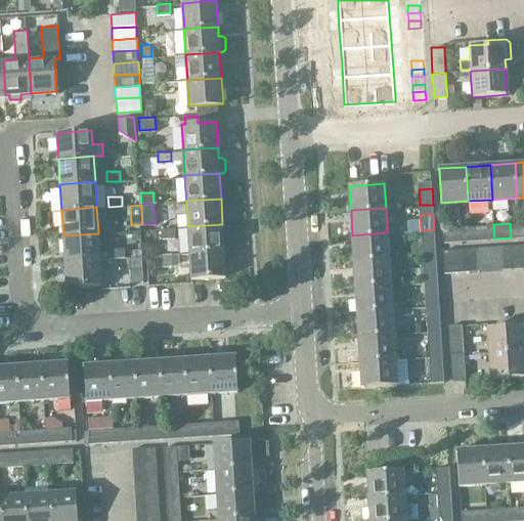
[(222,224),(188,226),(189,252),(224,250),(224,249),(227,249),(230,246),(229,235),(227,233),(223,233),(222,224)]
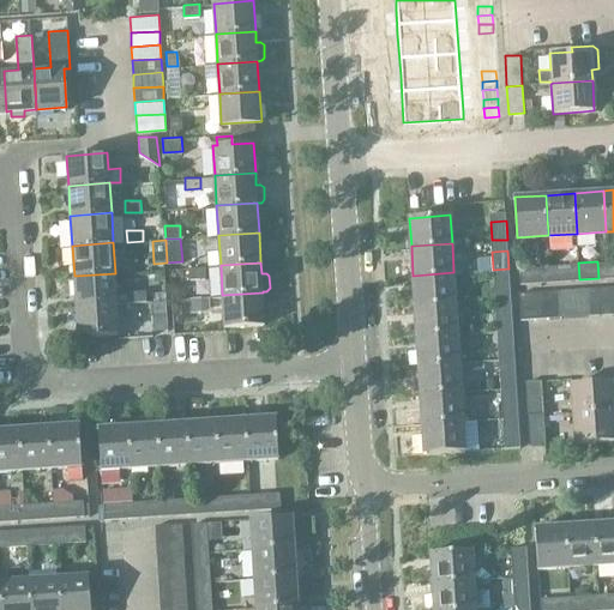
[(549,265),(551,281),(570,281),(569,264),(549,265)]
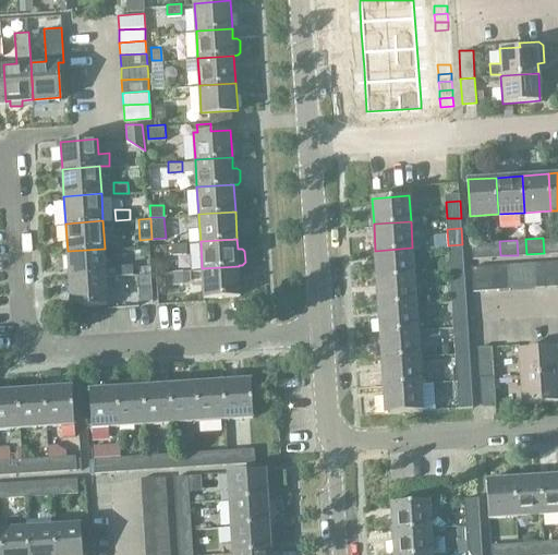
[(172,242),(172,252),(186,252),(186,242),(172,242)]
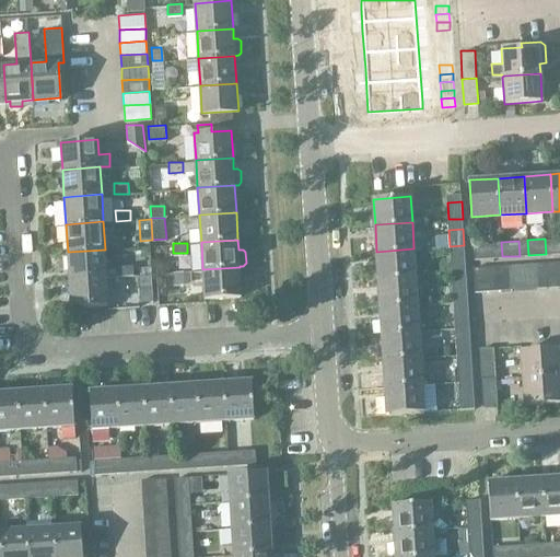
[(492,257),(491,243),(474,244),(475,258),(492,257)]
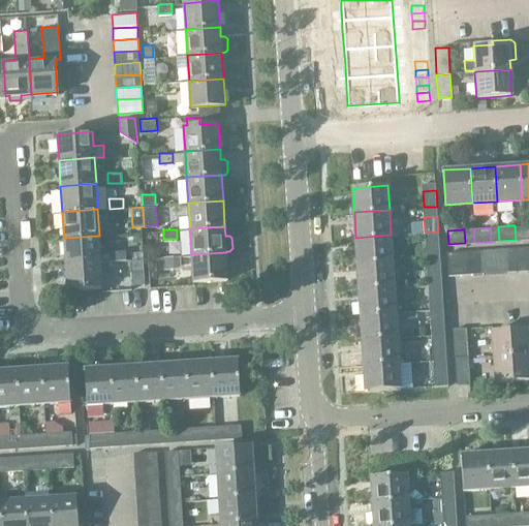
[(355,238),(358,264),(393,260),(391,235),(355,238)]
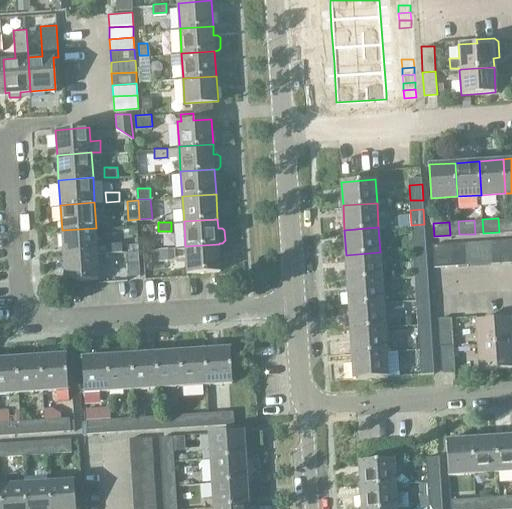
[(121,241),(97,243),(96,228),(62,230),(63,255),(97,253),(97,252),(122,250),(121,241)]
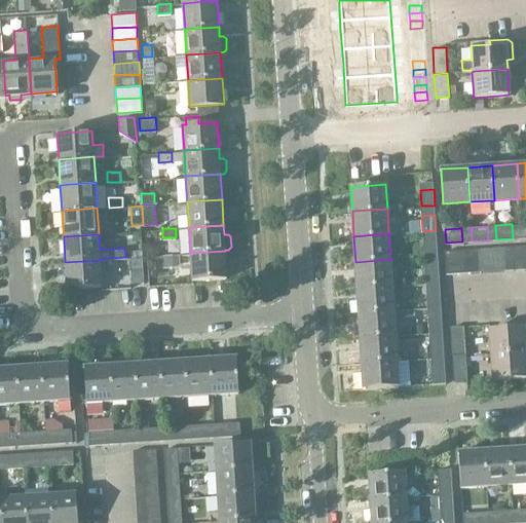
[(437,240),(423,240),(424,257),(438,256),(437,240)]
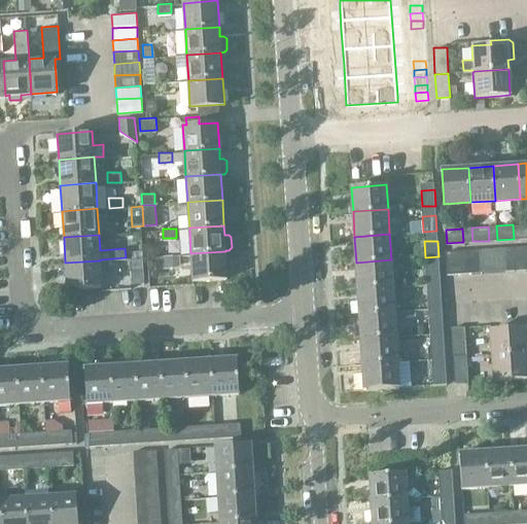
[(525,245),(514,246),(515,270),(526,269),(525,245)]
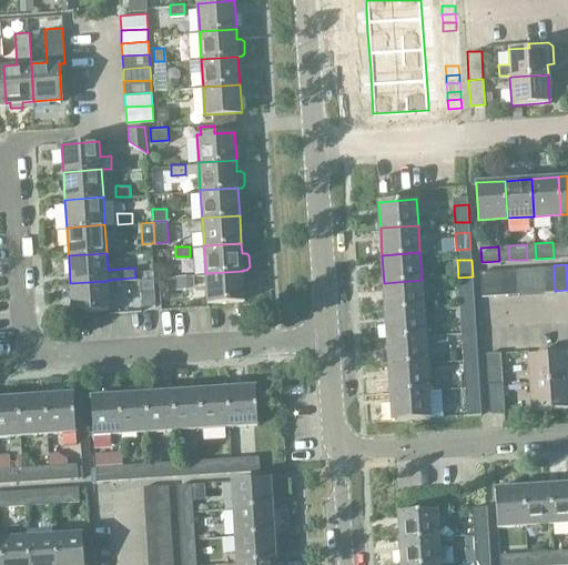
[(554,265),(543,266),(544,292),(555,291),(554,265)]
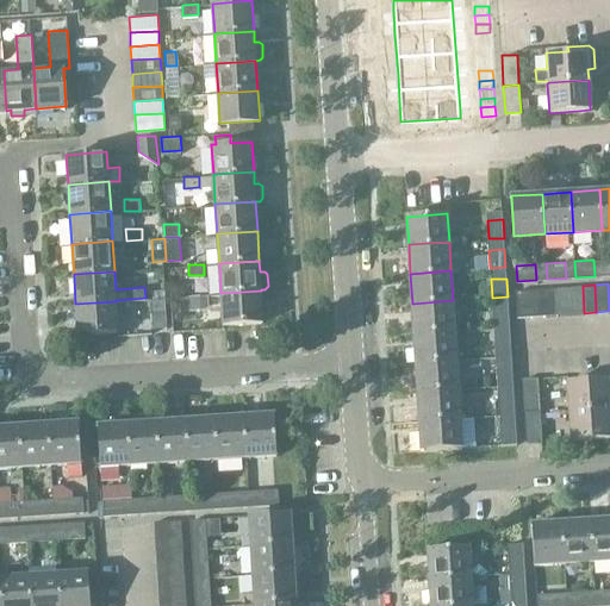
[(570,286),(556,287),(559,314),(571,313),(570,286)]
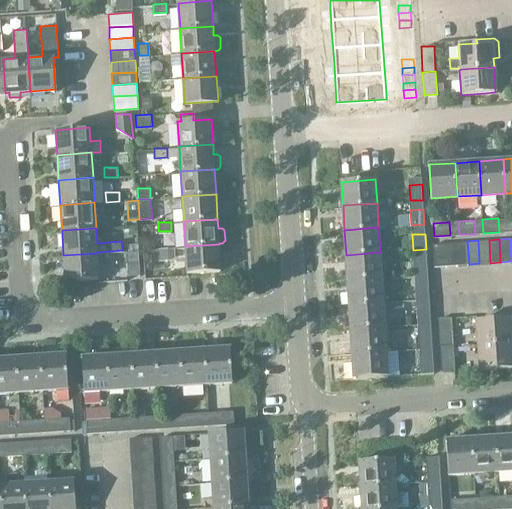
[(489,240),(478,240),(479,263),(490,263),(489,240)]
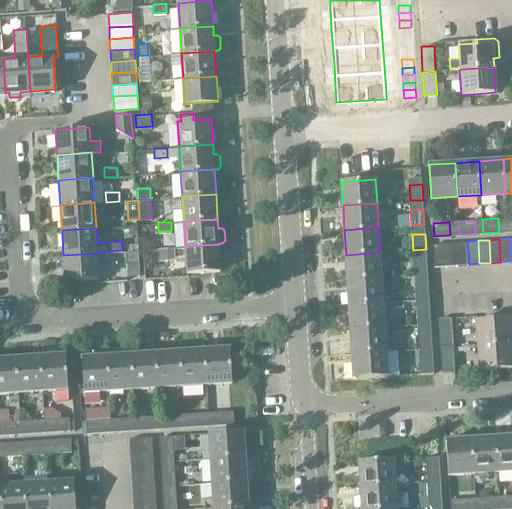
[(467,241),(456,242),(457,264),(469,264),(467,241)]
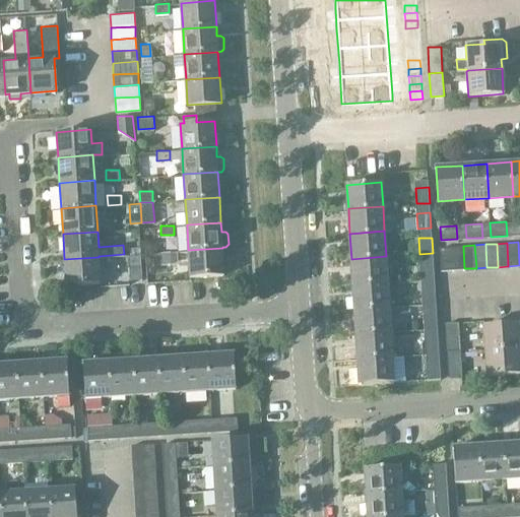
[(453,269),(451,246),(439,247),(440,270),(453,269)]
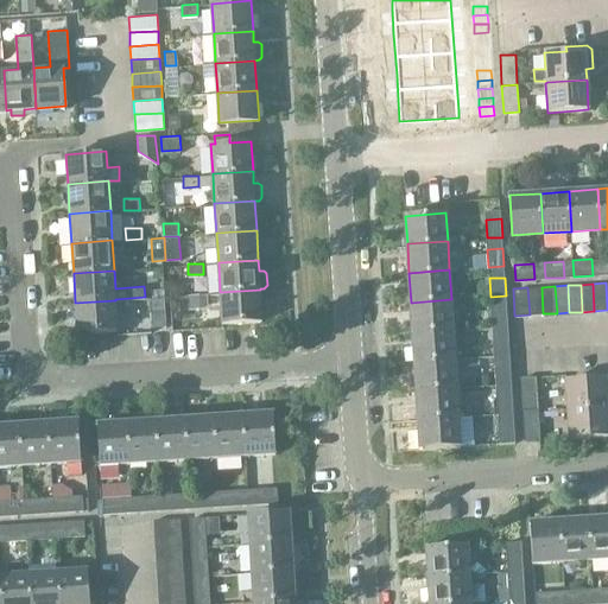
[(542,287),(527,287),(530,315),(543,313),(542,287)]
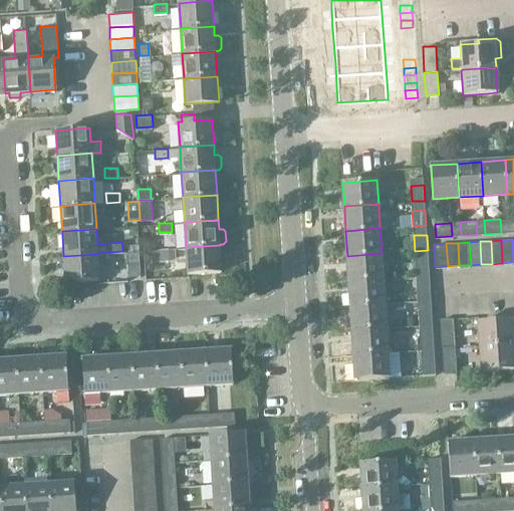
[(220,245),(186,247),(188,272),(222,270),(220,245)]
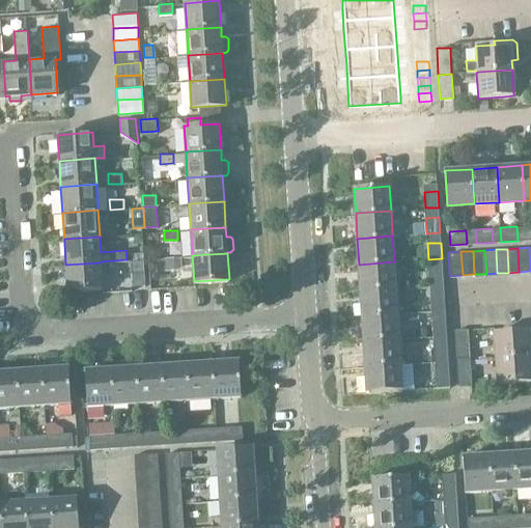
[(187,271),(185,256),(163,259),(165,274),(187,271)]
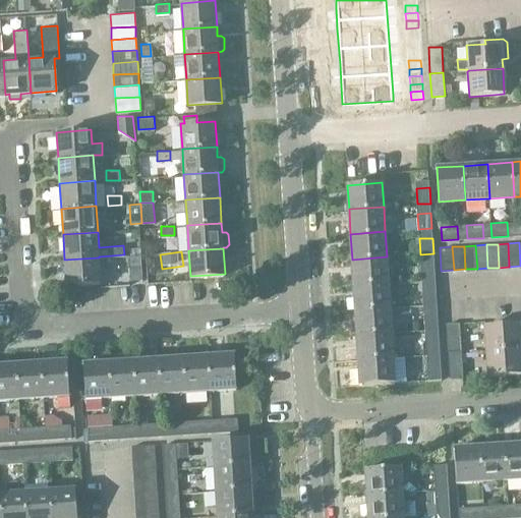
[(128,254),(130,280),(142,279),(140,254),(128,254)]
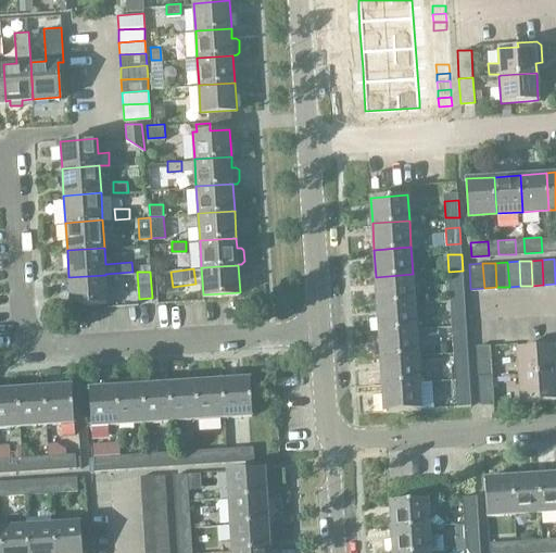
[(376,277),(377,304),(414,301),(413,274),(376,277)]
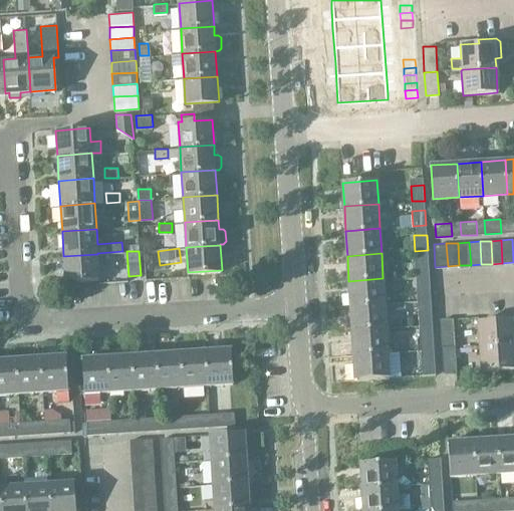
[(97,254),(63,256),(65,281),(99,279),(97,254)]
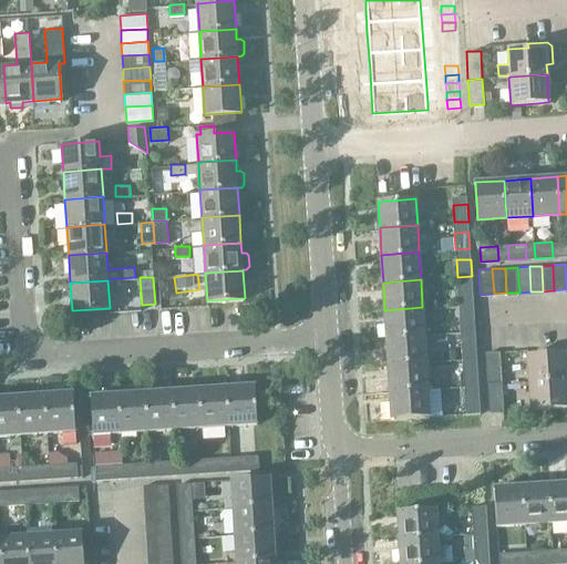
[(473,286),(457,287),(459,305),(474,304),(473,286)]
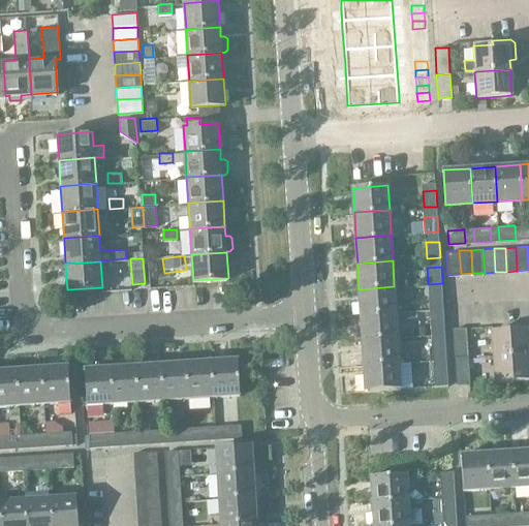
[(359,289),(361,313),(396,310),(394,286),(359,289)]
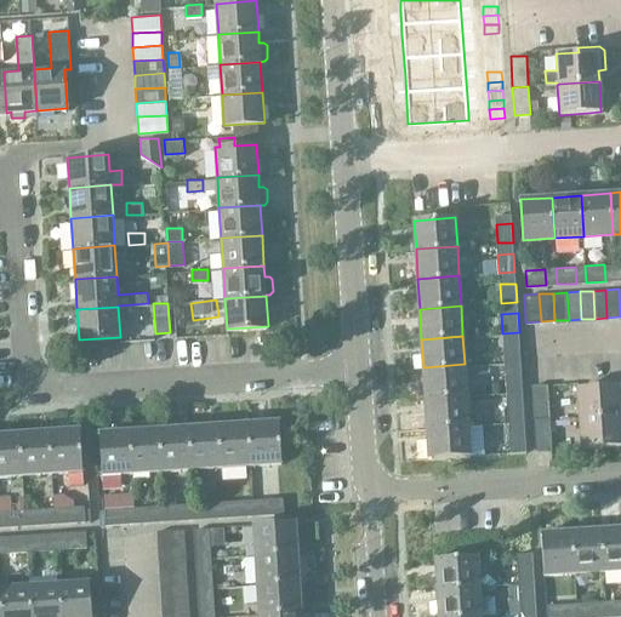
[(117,341),(118,363),(136,363),(135,340),(117,341)]
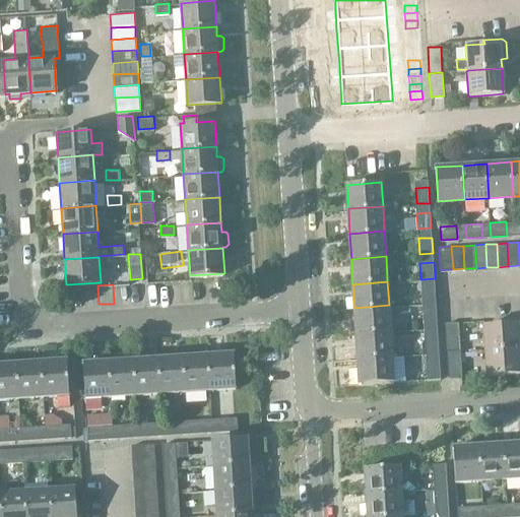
[(435,286),(421,286),(423,303),(436,302),(435,286)]
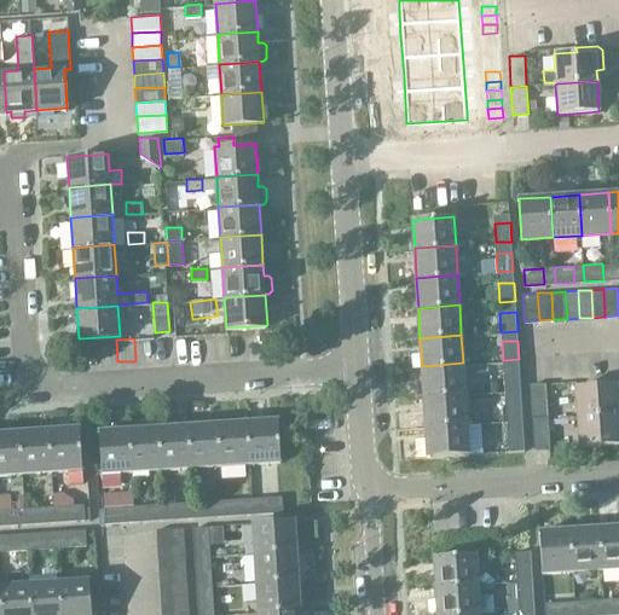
[(422,366),(423,396),(466,394),(463,363),(422,366)]
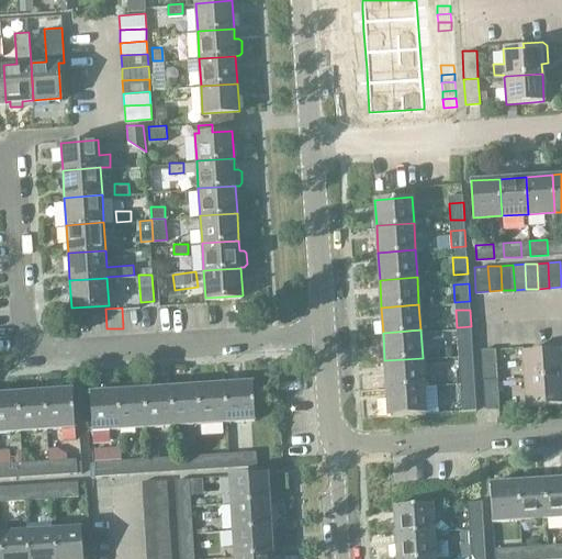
[(472,337),(458,338),(459,356),(473,355),(472,337)]
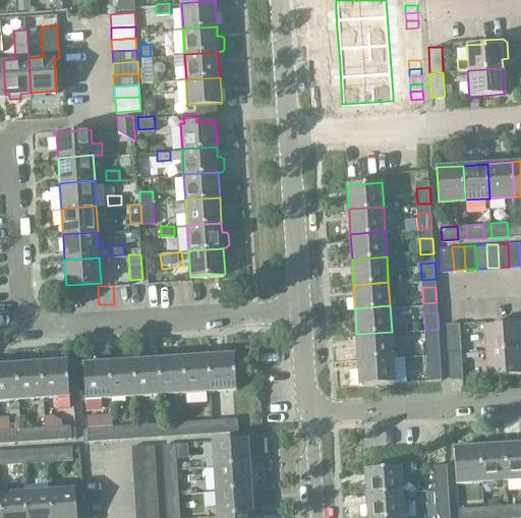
[(447,323),(449,352),(461,352),(459,322),(447,323)]
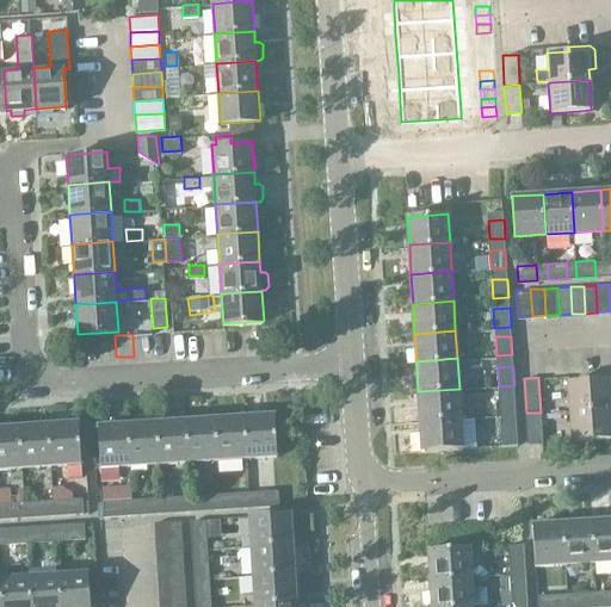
[(569,382),(571,410),(610,408),(610,394),(610,379),(569,382)]
